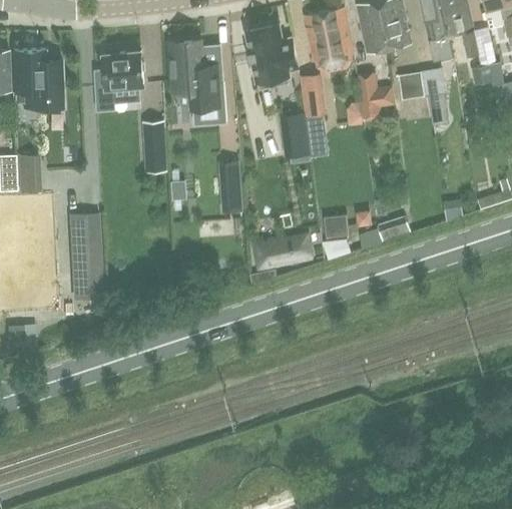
[(381,12),(389,51),(411,46),(400,0),(385,0),(379,2),(381,12)]
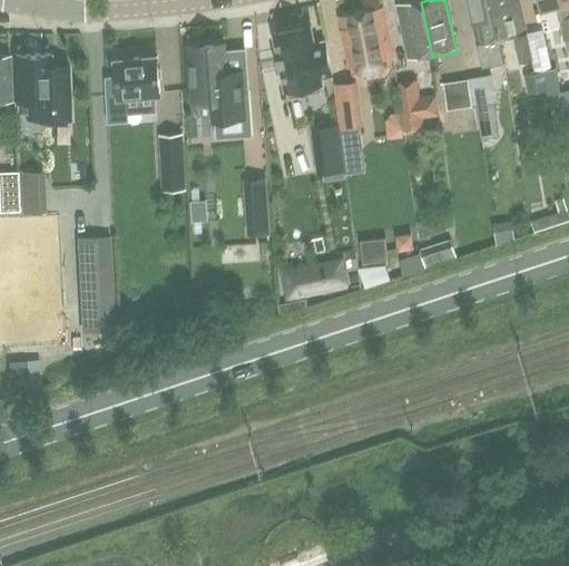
[(500,42),(490,0),(466,0),(476,47),(472,48),(478,74),(493,70),(488,45),(500,42)]
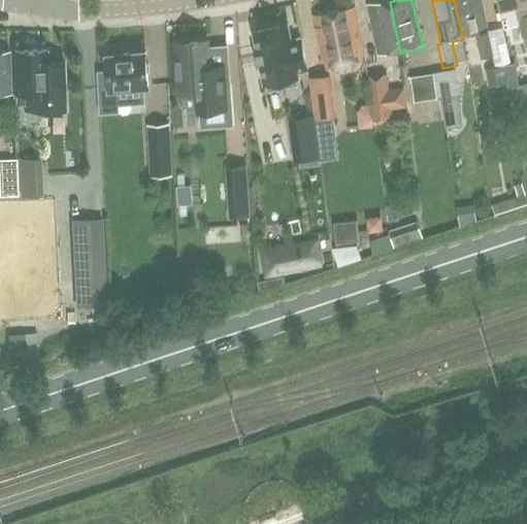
[(479,0),(454,0),(463,39),(474,37),(480,61),(492,58),(479,0)]
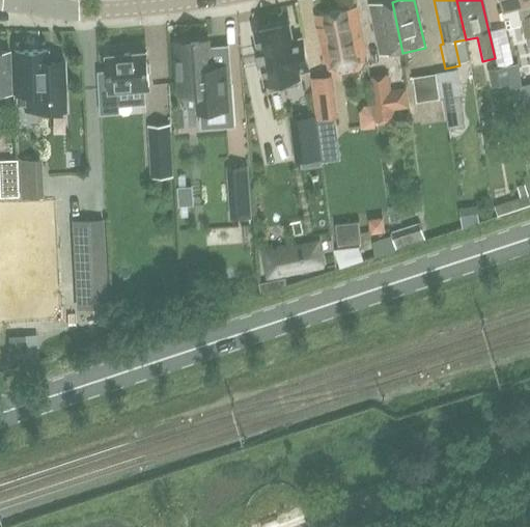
[(526,6),(525,0),(500,0),(503,11),(526,6)]
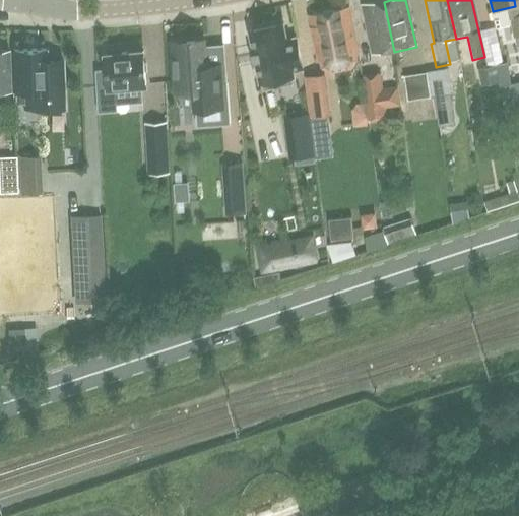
[(386,12),(384,2),(361,7),(372,57),(394,52),(386,12)]
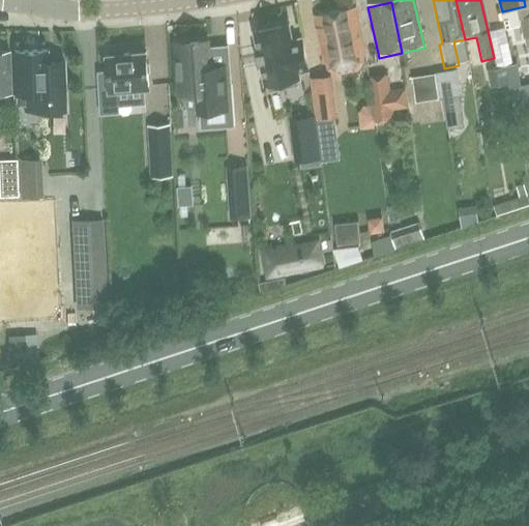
[(324,66),(363,58),(353,9),(314,18),(324,66)]
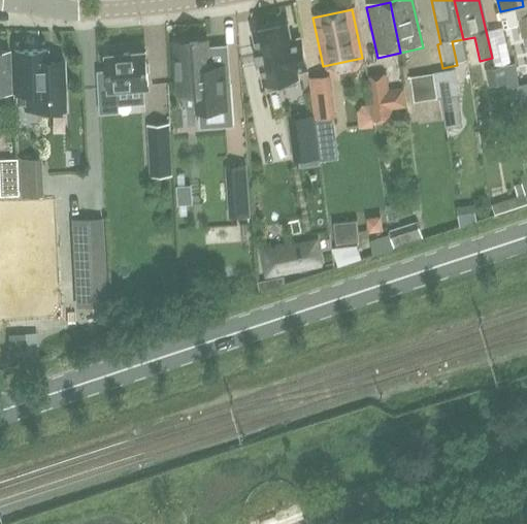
[(526,39),(526,24),(526,19),(517,21),(522,41),(526,39)]
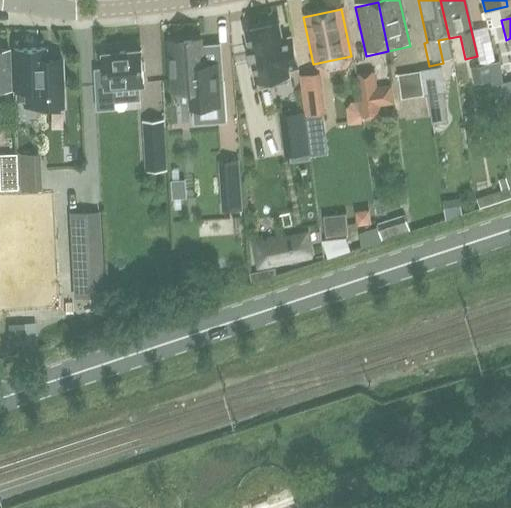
[(277,25),(244,32),(248,54),(245,55),(247,64),(250,63),(254,83),(255,83),(257,91),(287,85),(287,81),(288,81),(286,72),(296,70),(290,39),(280,41),(277,25)]
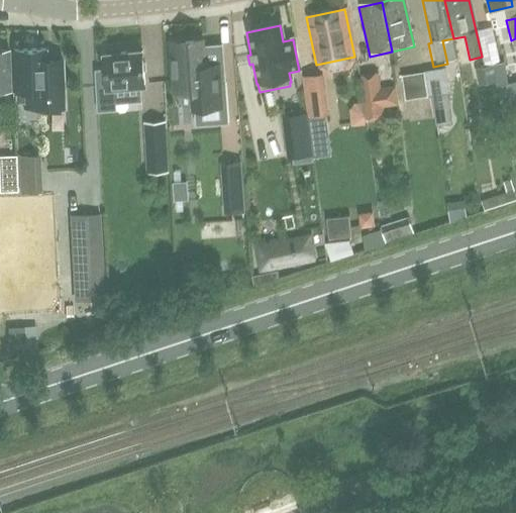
[(481,29),(486,65),(500,63),(495,27),(481,29)]
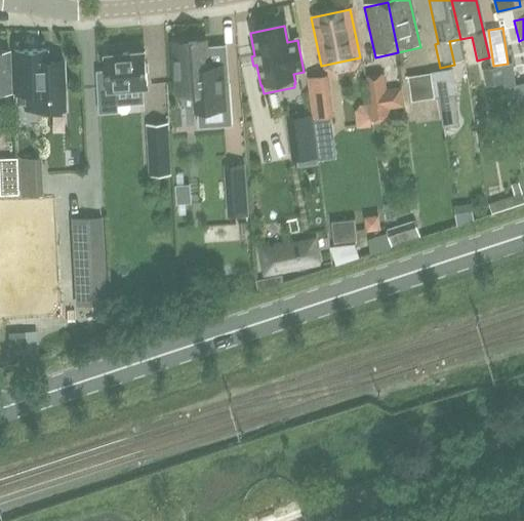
[(219,70),(205,71),(203,45),(173,47),(176,94),(194,92),(196,112),(197,112),(198,130),(231,128),(229,87),(220,88),(219,70)]
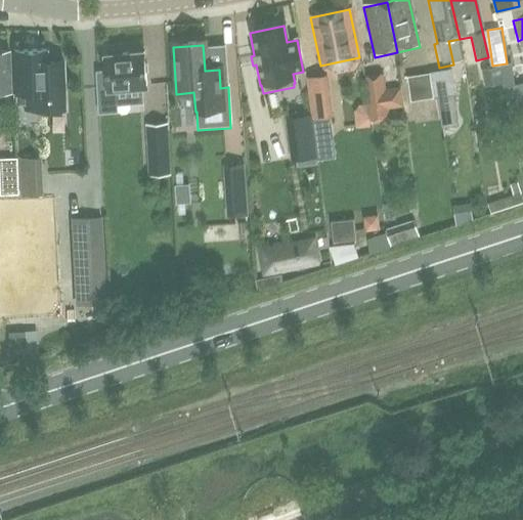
[(104,58),(106,74),(95,75),(98,116),(116,115),(115,91),(146,89),(143,55),(121,57),(120,51),(106,52),(106,58),(104,58)]
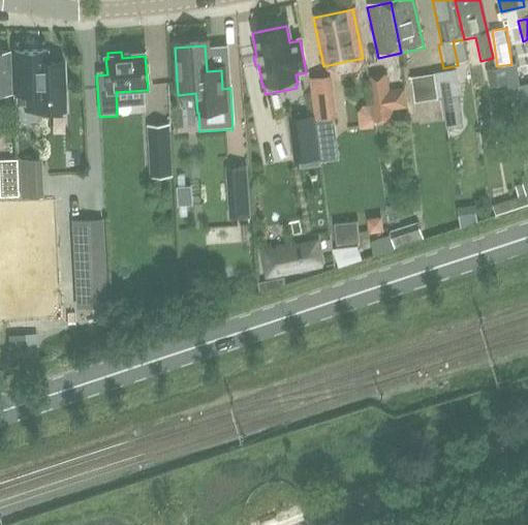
[(47,66),(45,53),(13,54),(14,92),(24,92),(24,110),(39,109),(64,109),(63,62),(56,62),(56,66),(47,66)]
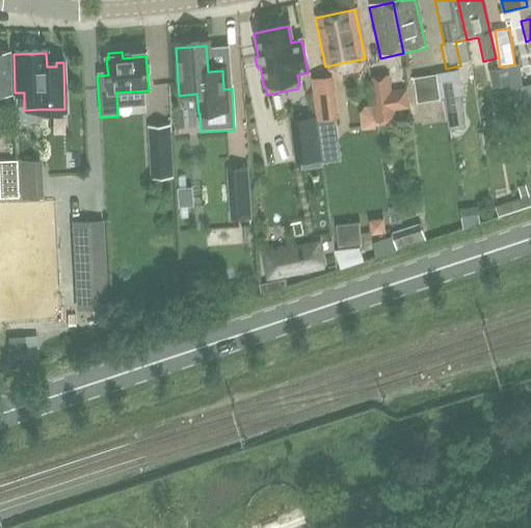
[(0,99),(0,96),(9,95),(8,54),(0,54),(0,99)]
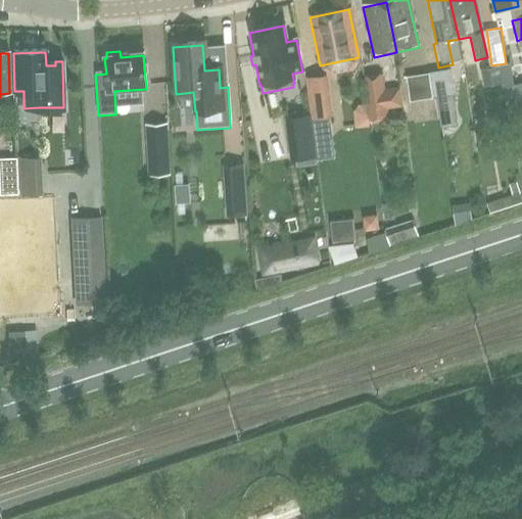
[(499,68),(502,89),(513,87),(509,66),(499,68)]
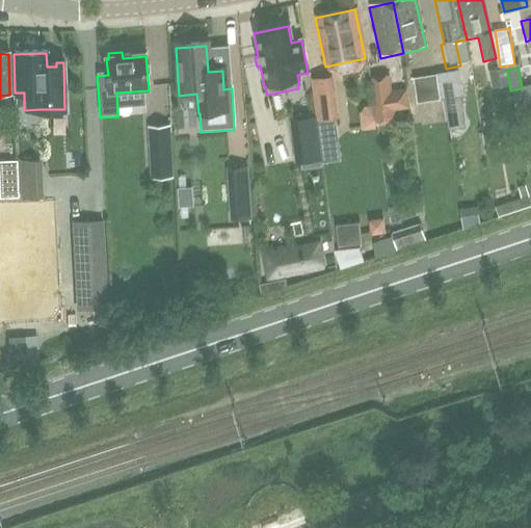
[(508,87),(505,70),(489,73),(493,89),(508,87)]
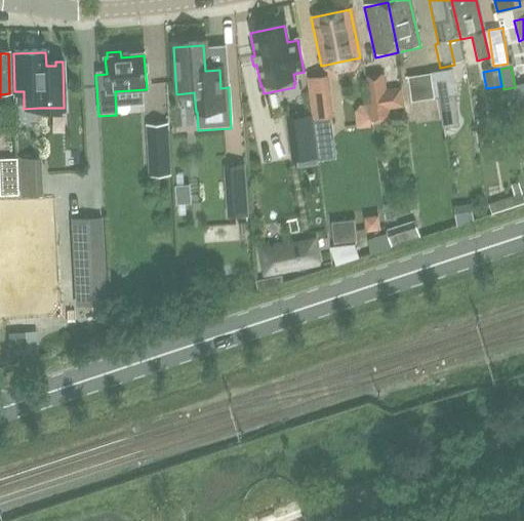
[(450,73),(433,75),(437,97),(453,94),(450,73)]
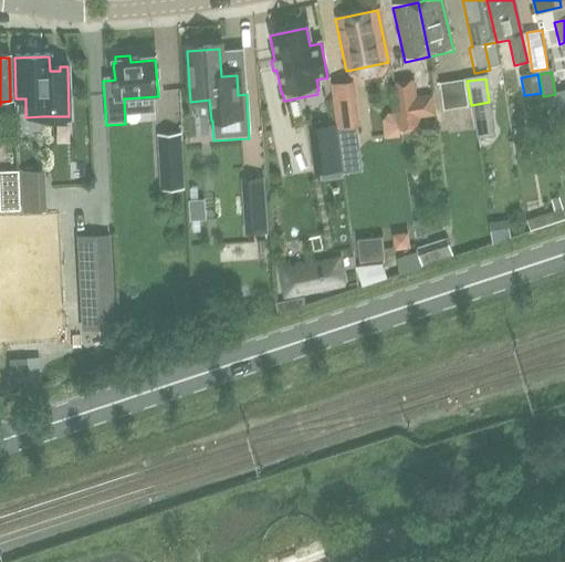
[(393,84),(399,135),(421,133),(419,121),(436,118),(432,96),(416,100),(414,82),(393,84)]
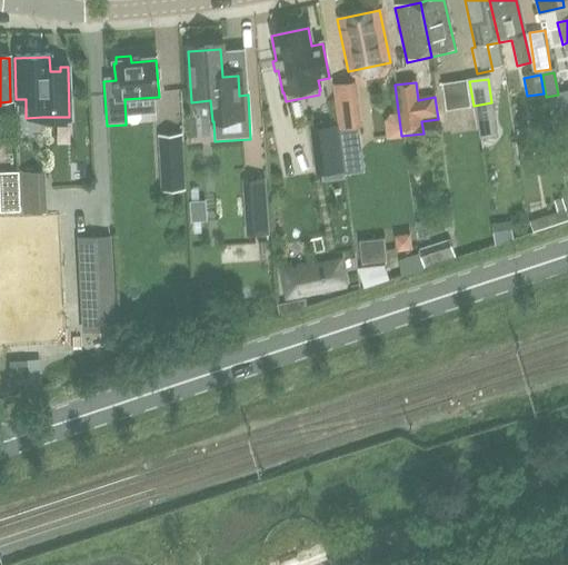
[(466,83),(441,87),(446,114),(470,109),(466,83)]
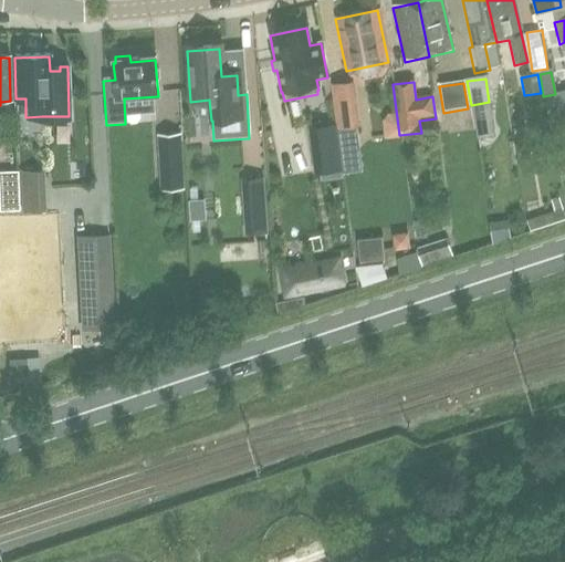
[(352,102),(333,104),(336,127),(335,127),(342,176),(361,173),(355,129),(352,102)]
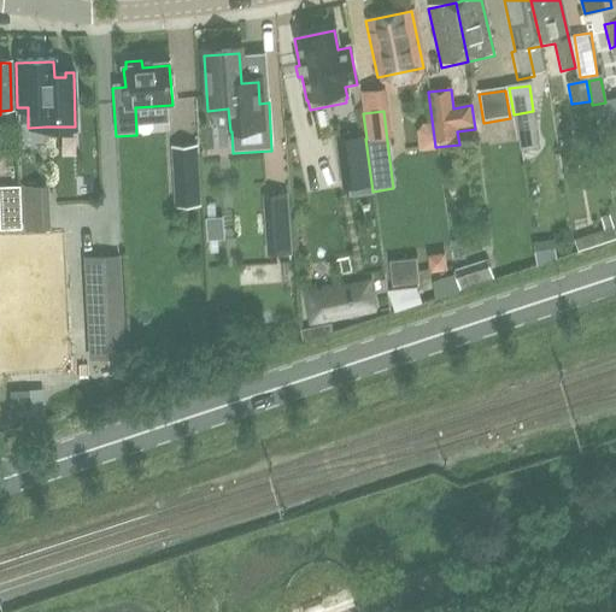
[(517,128),(534,125),(533,116),(516,118),(517,128)]
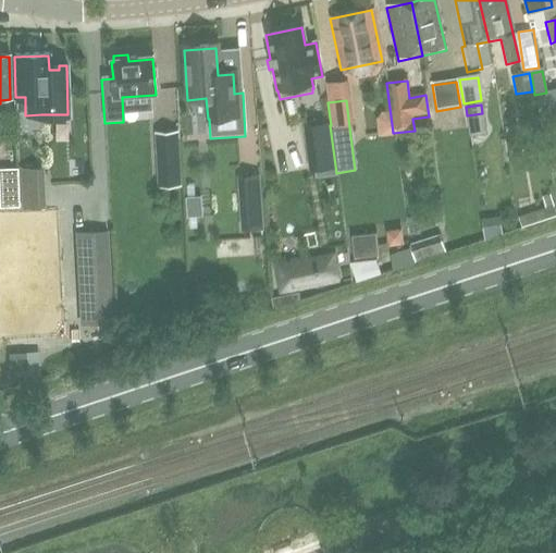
[(330,125),(307,128),(312,172),(314,172),(322,171),(323,179),(336,177),(336,173),(330,125)]
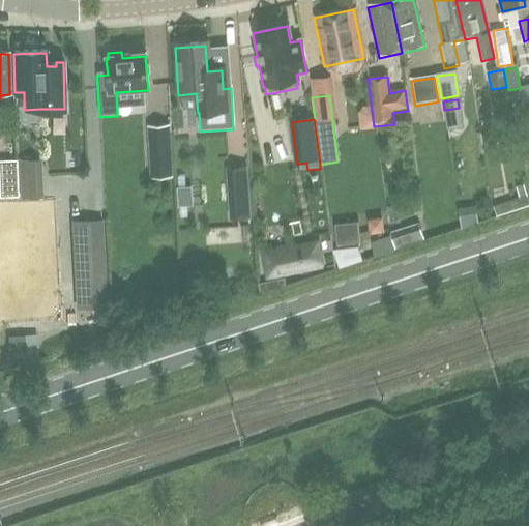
[(16,152),(34,153),(34,125),(16,124),(16,152)]
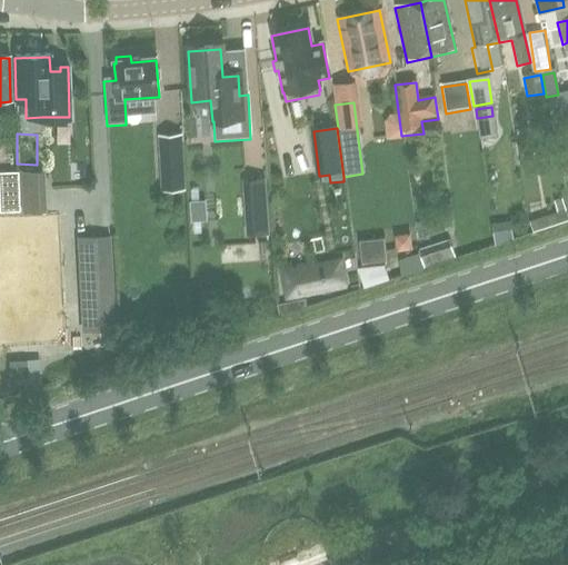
[(159,139),(161,192),(181,192),(179,139),(159,139)]
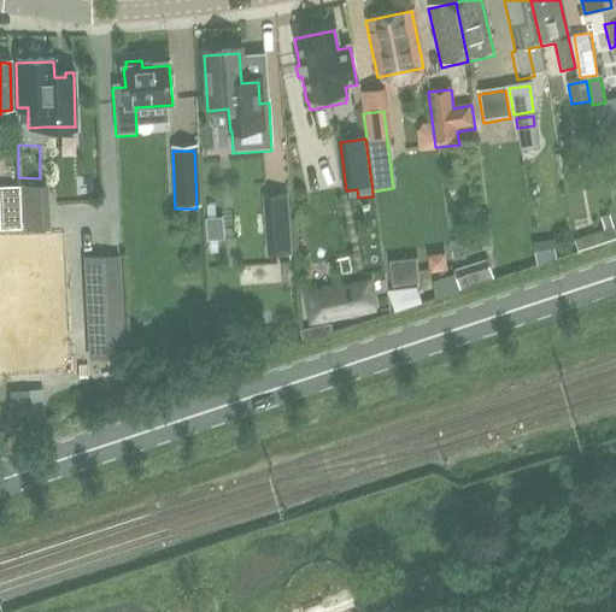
[(23,186),(23,200),(42,199),(42,184),(23,186)]
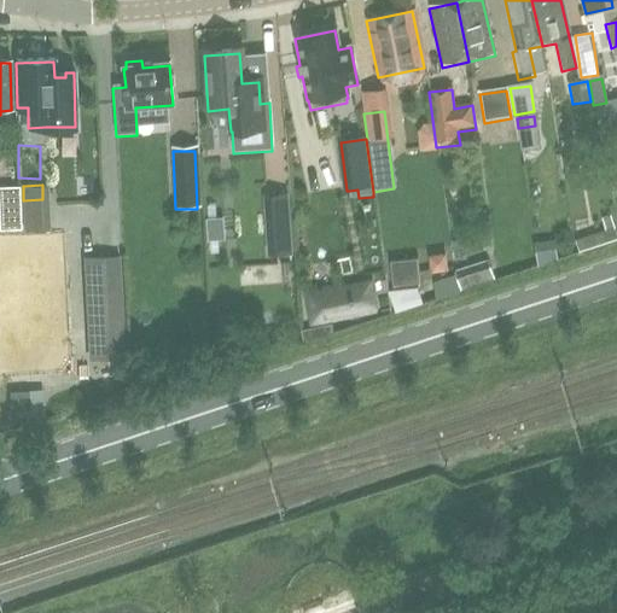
[(286,198),(267,199),(271,257),(290,256),(286,198)]
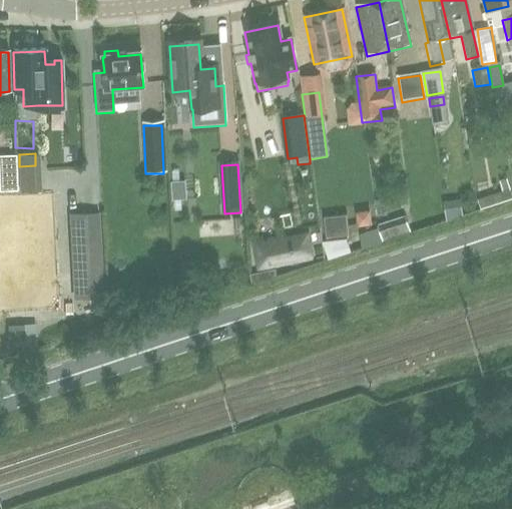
[(169,185),(170,200),(181,199),(180,184),(169,185)]
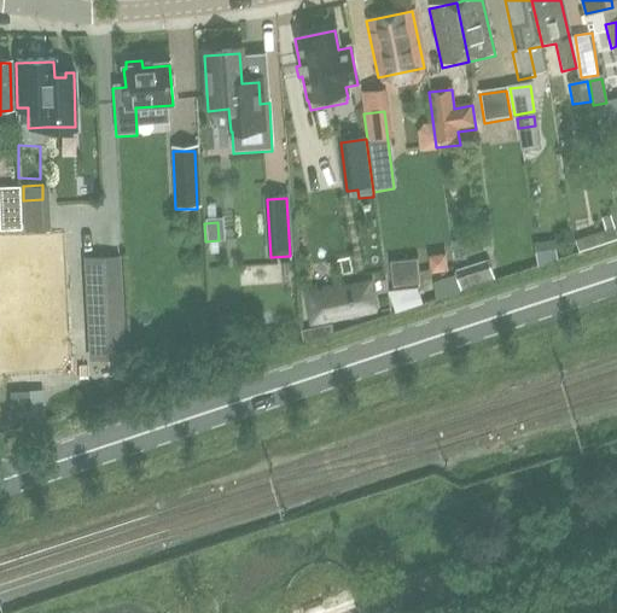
[(447,251),(430,252),(432,272),(448,270),(447,251)]
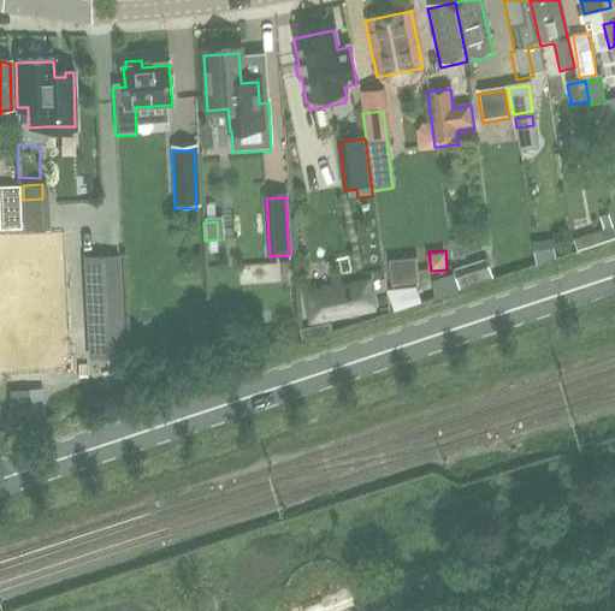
[(93,357),(122,356),(117,255),(88,256),(93,357)]
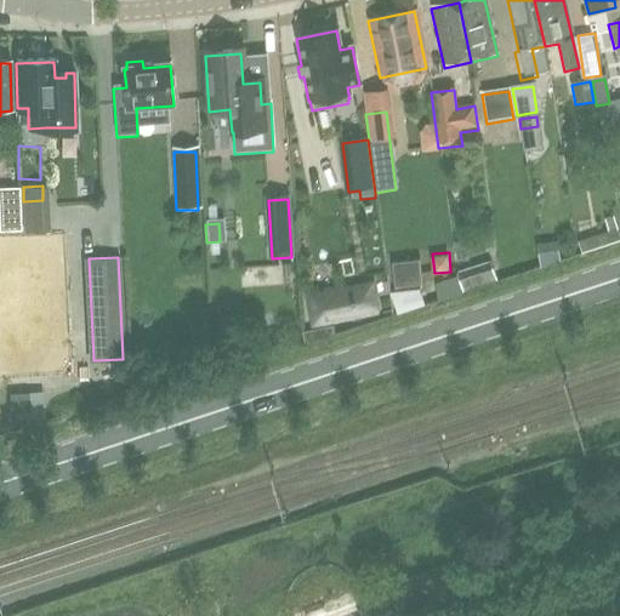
[(391,266),(393,291),(421,289),(419,262),(391,266)]
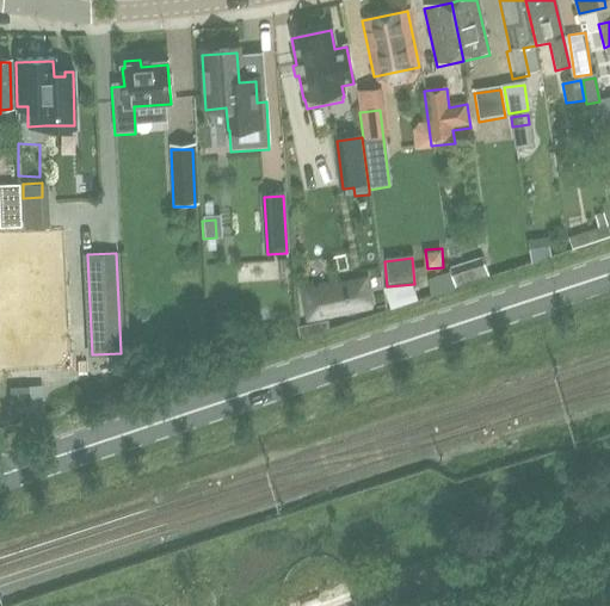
[(449,272),(455,290),(487,280),(481,263),(449,272)]
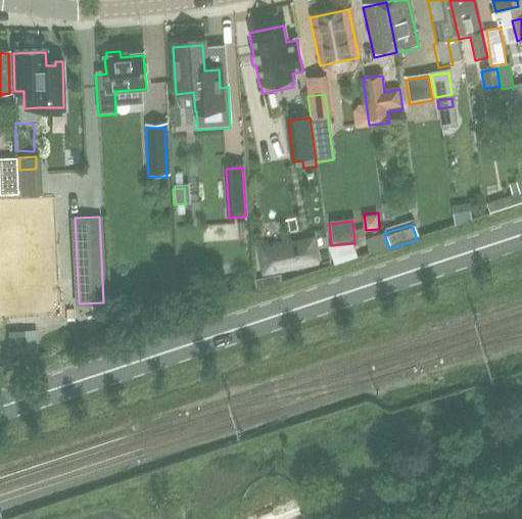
[(258,250),(264,276),(316,266),(312,243),(279,249),(278,246),(272,248),(273,251),(269,252),(268,249),(258,250)]
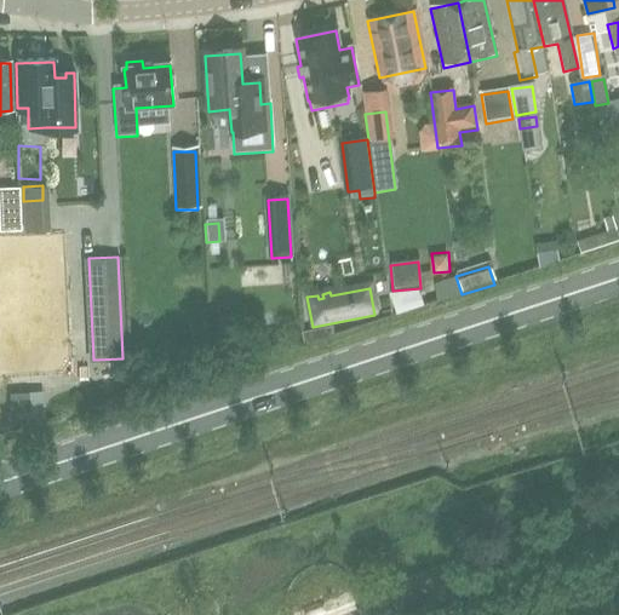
[(302,335),(304,348),(333,338),(331,329),(302,335)]
